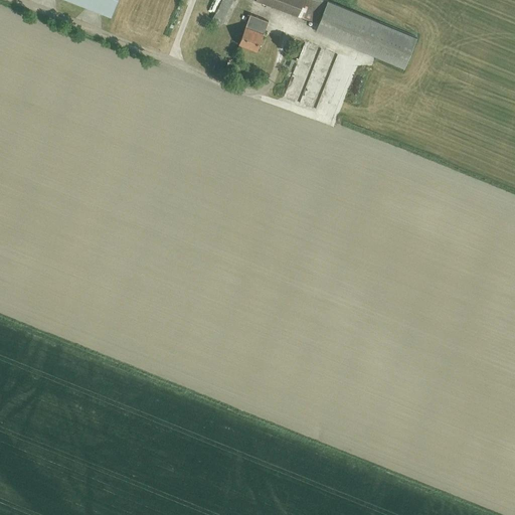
[(72,0),(95,8),(112,15),(117,0),(72,0)]
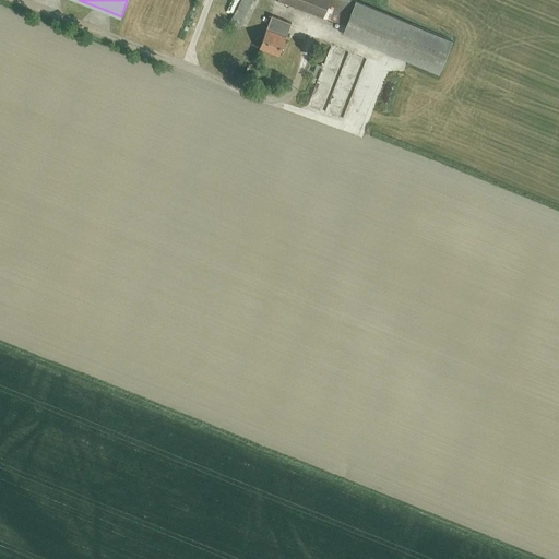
[(241,0),(230,21),(240,26),(253,0),(241,0)]
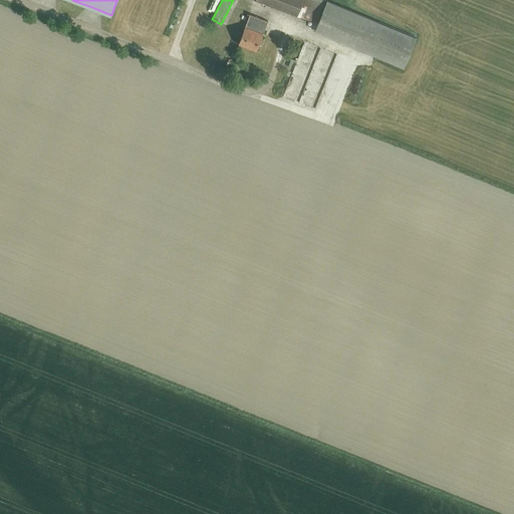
[(256,0),(297,15),(312,20),(309,27),(315,29),(315,30),(405,67),(417,37),(327,0),(326,0),(327,0),(325,0),(256,0)]
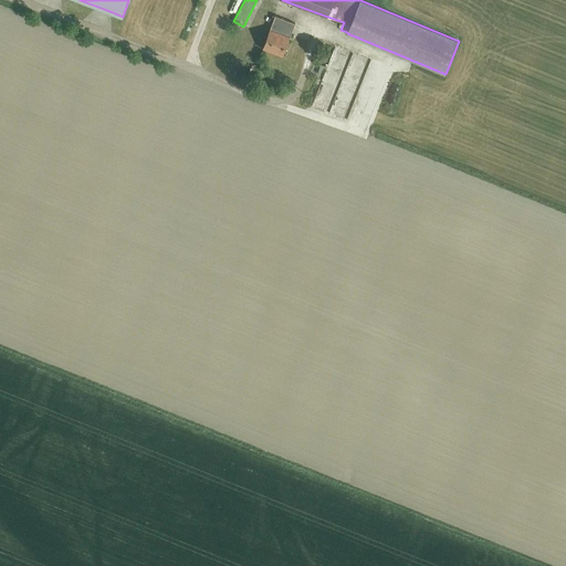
[(275,16),(262,49),(283,56),(295,23),(275,16)]
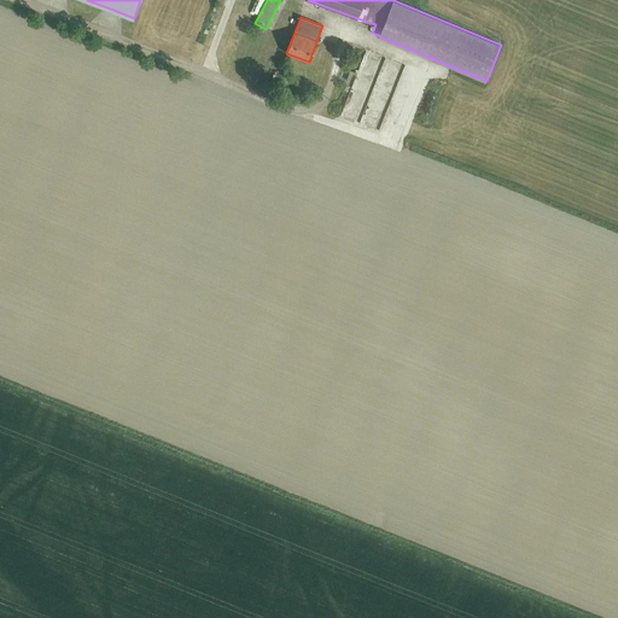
[(369,97),(386,53),(368,47),(353,91),(369,97)]
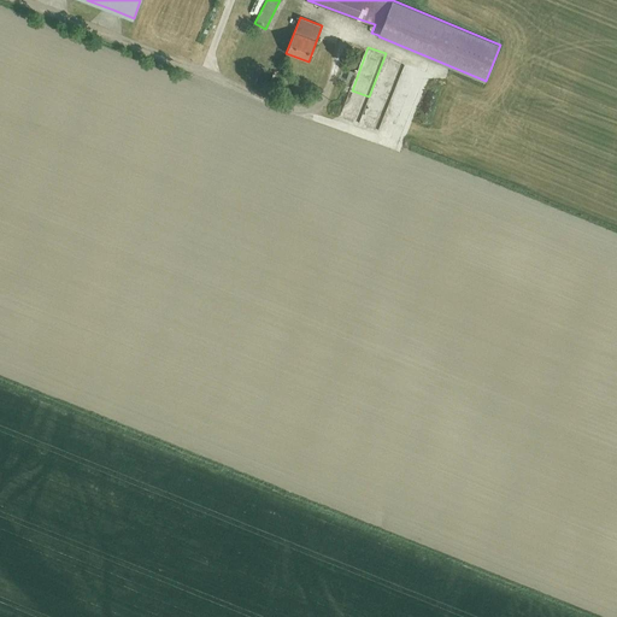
[(274,72),(268,90),(274,93),(280,75),(274,72)]
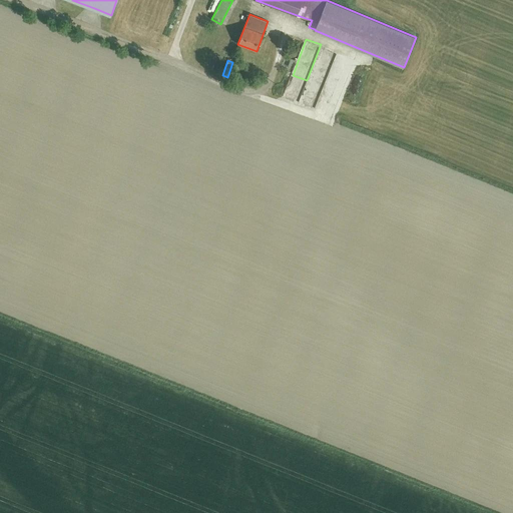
[(225,66),(220,64),(216,74),(221,76),(225,66)]
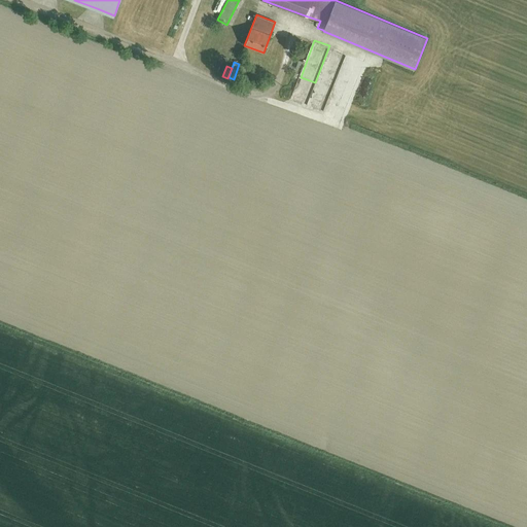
[(310,104),(324,110),(338,77),(327,73),(320,92),(315,91),(310,104)]
